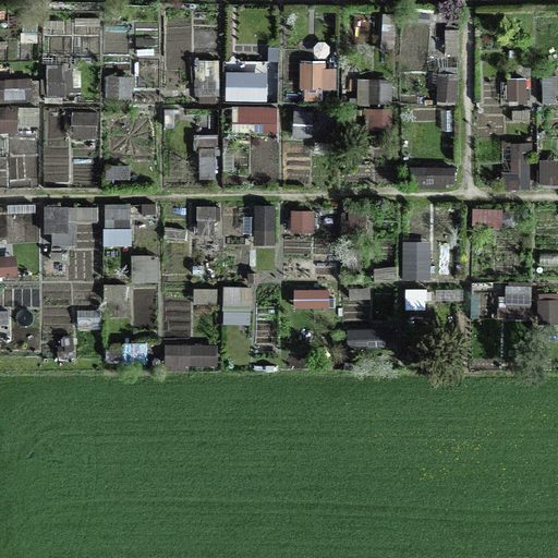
[(220,99),(220,58),(195,58),(195,99),(220,99)]
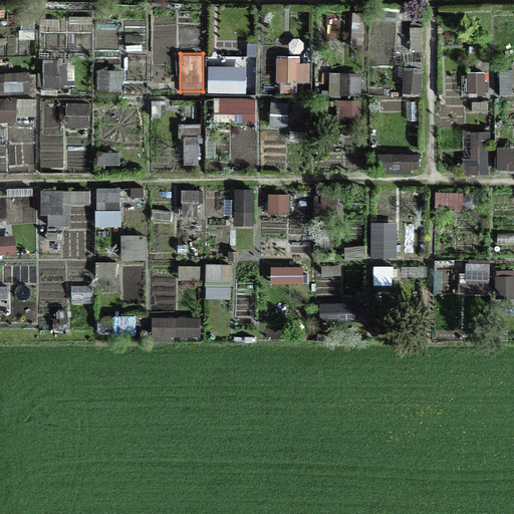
[(299,55),(276,55),(275,79),(280,79),(280,89),(299,89),(299,82),(309,82),(309,60),(299,60),(299,55)]
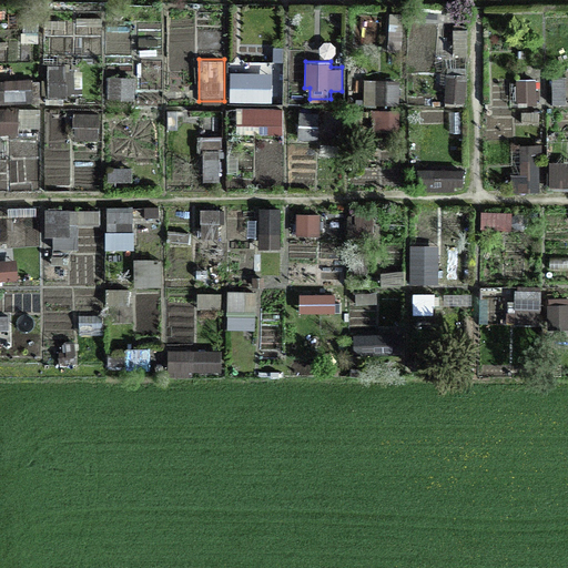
[(48,62),(47,98),(82,98),(83,63),(48,62)]
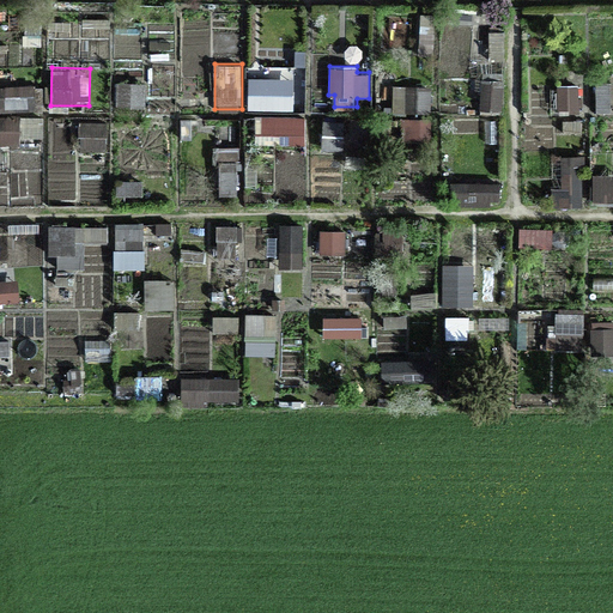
[(478,113),(501,114),(503,71),(480,70),(478,113)]
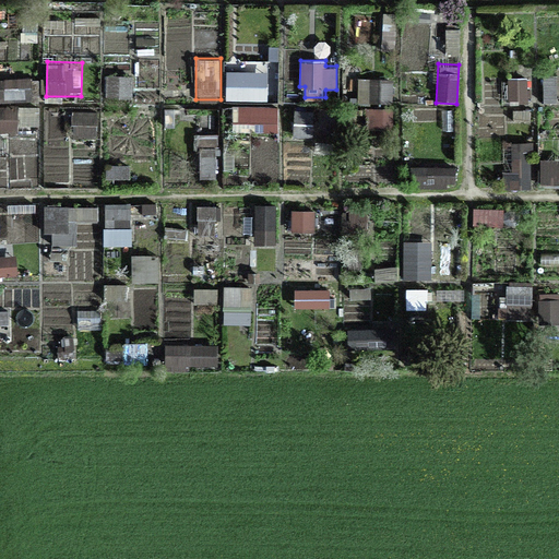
[(558,100),(558,72),(544,73),(544,100),(558,100)]
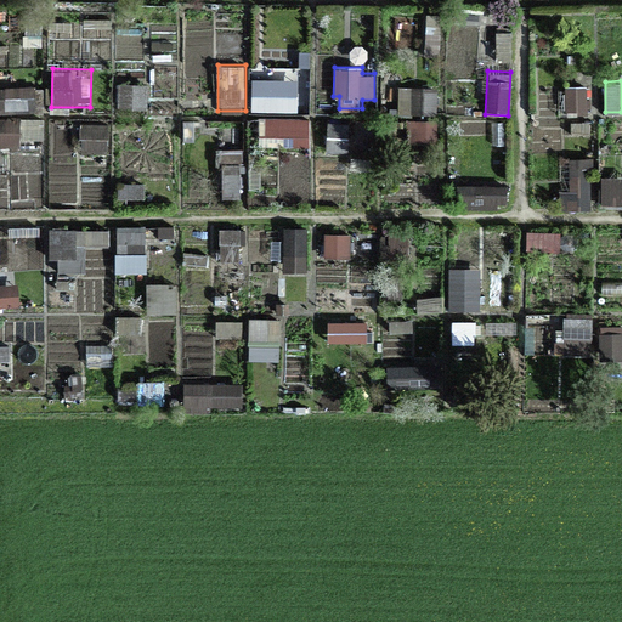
[(253,82),(253,108),(297,109),(297,83),(253,82)]
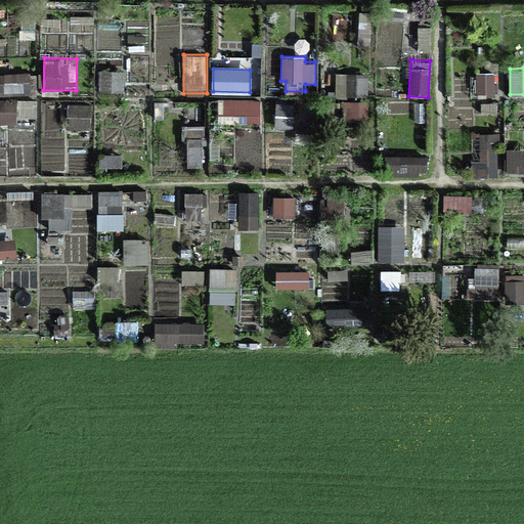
[(124,70),(98,70),(98,90),(124,90),(124,70)]
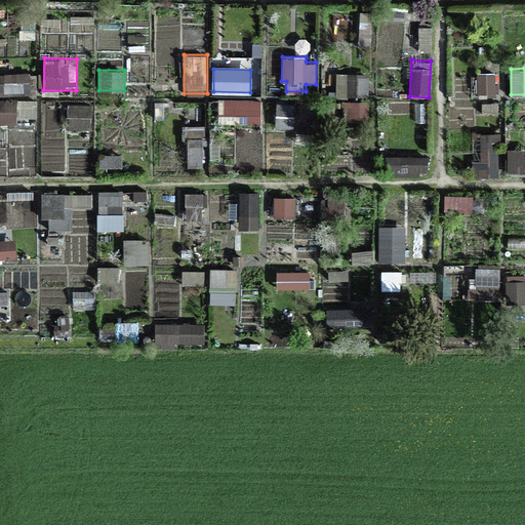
[(0,94),(31,93),(31,71),(0,72),(0,94)]
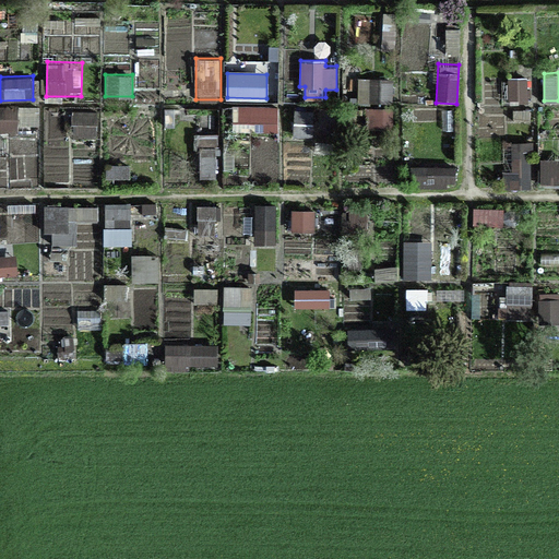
[(355,102),(393,102),(394,76),(356,76),(355,102)]
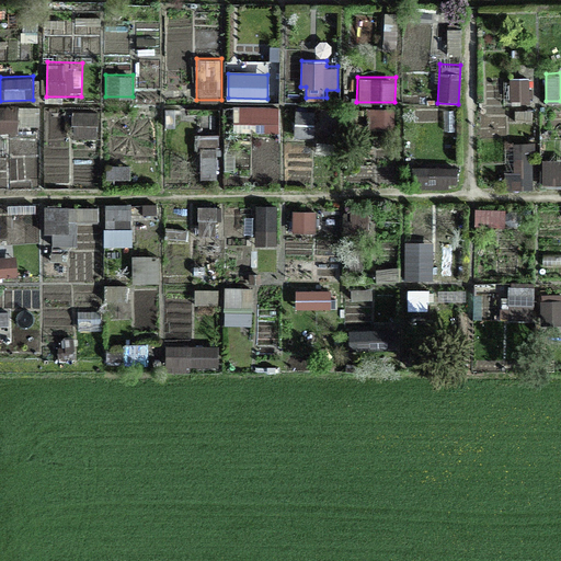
[(503,103),(531,103),(531,77),(503,77),(503,103)]
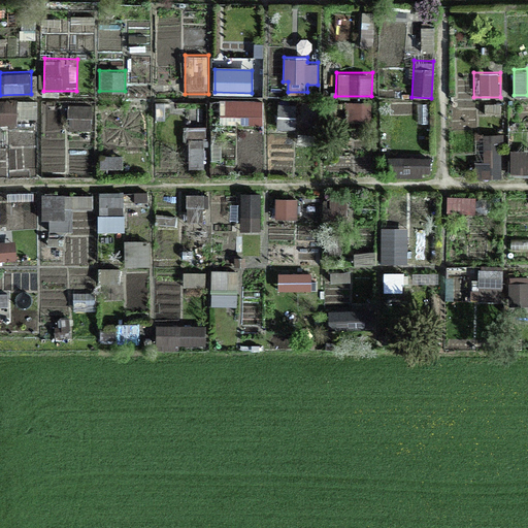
[(0,124),(15,125),(17,100),(0,99),(0,124)]
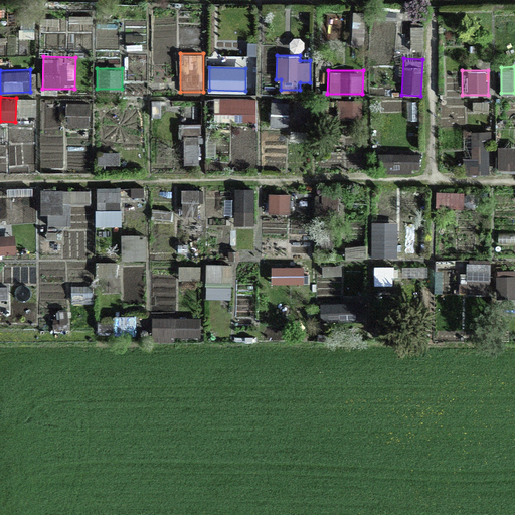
[(339,119),(363,118),(362,99),(339,100),(339,119)]
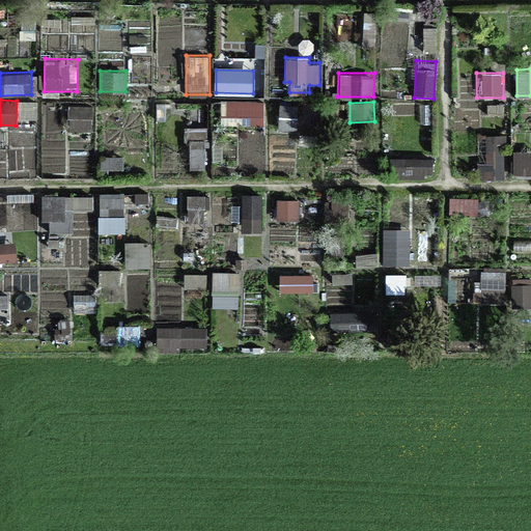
[(277,129),(297,130),(298,104),(278,103),(277,129)]
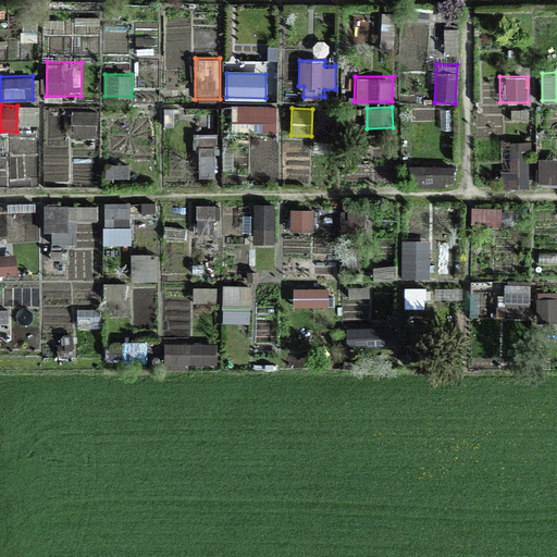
[(99,134),(99,111),(72,110),(71,133),(99,134)]
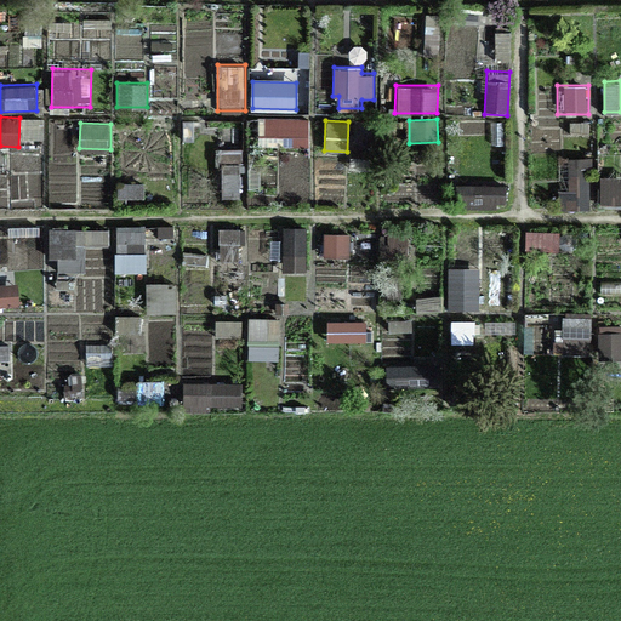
[(591,158),(565,158),(565,206),(590,206),(591,158)]
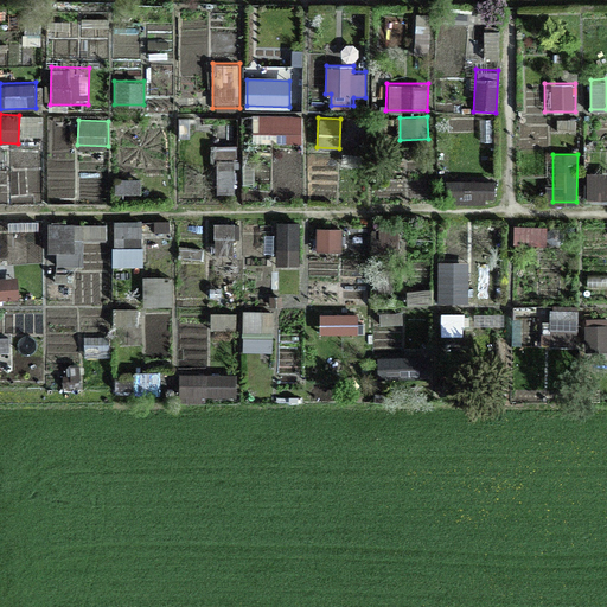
[(606,170),(587,170),(587,203),(606,202),(606,170)]
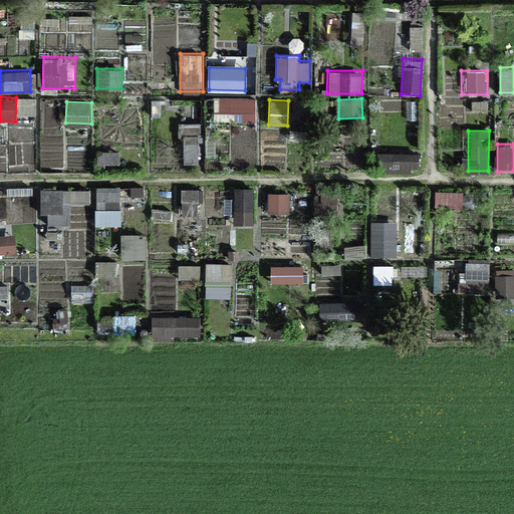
[(420,174),(420,152),(378,152),(378,174),(420,174)]
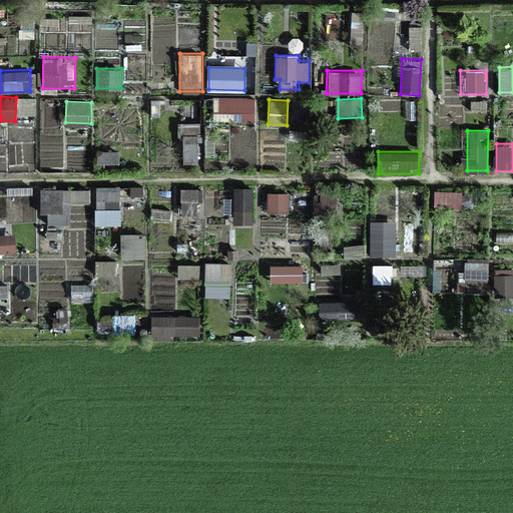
[(121,226),(120,186),(95,186),(96,226),(121,226)]
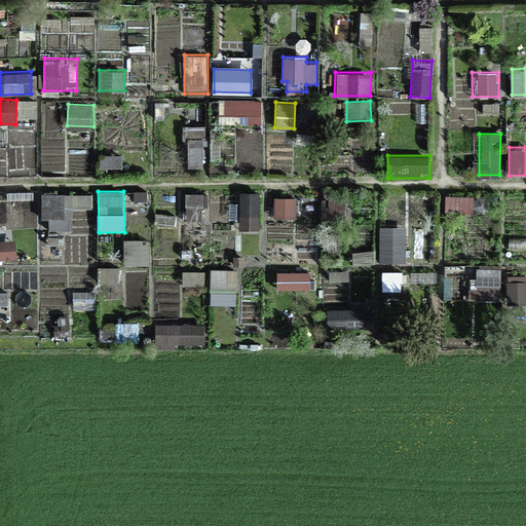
[(238,229),(260,229),(260,191),(238,191),(238,229)]
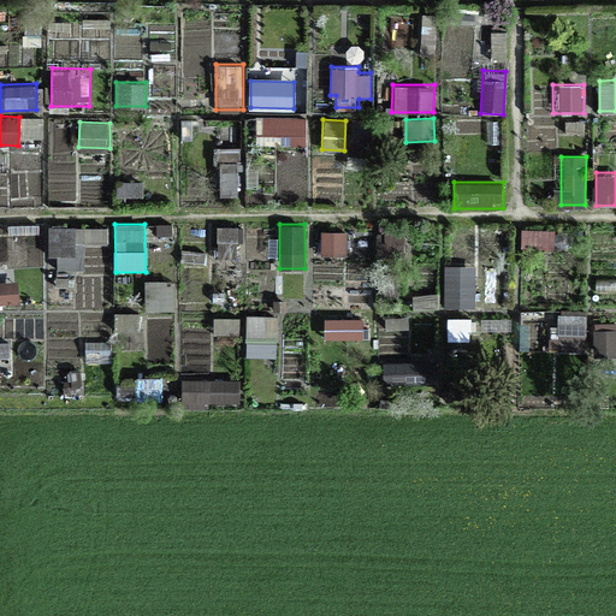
[(108,226),(47,225),(46,254),(55,254),(55,268),(86,270),(86,247),(107,247),(108,226)]
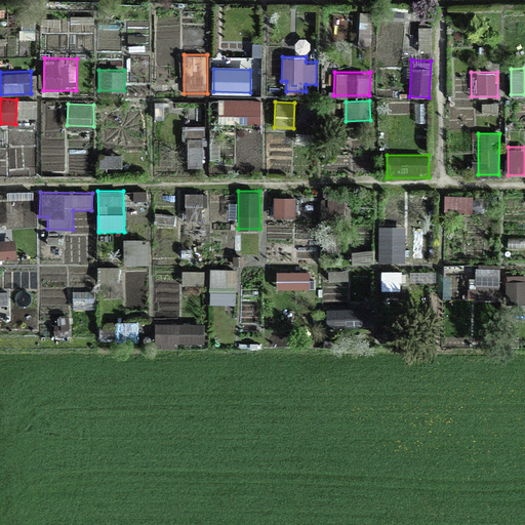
[(206,193),(185,192),(185,218),(205,219),(206,193)]
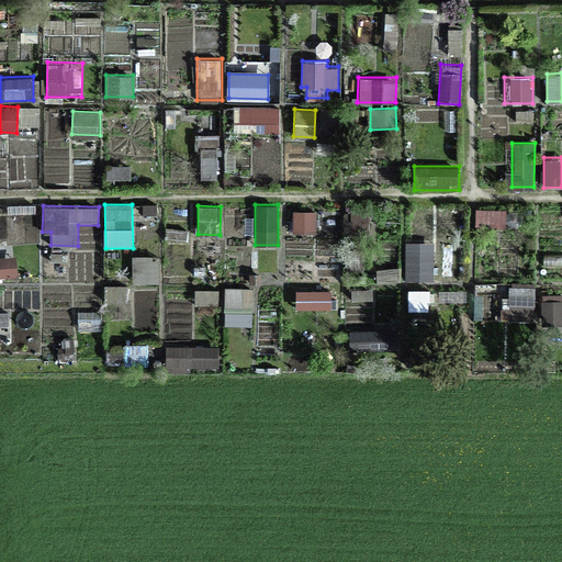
[(475,226),(506,226),(506,208),(475,206),(475,226)]
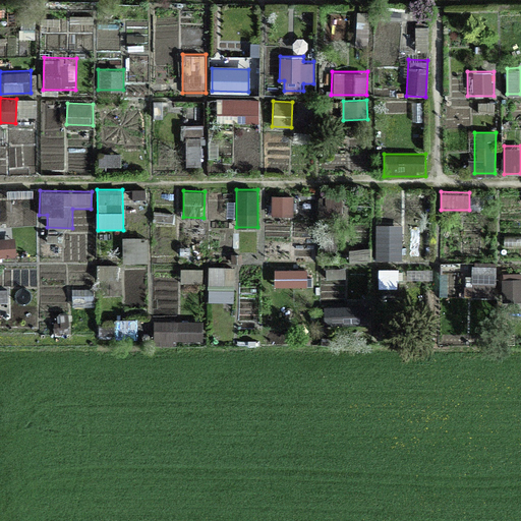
[(342,221),(342,192),(319,192),(317,220),(342,221)]
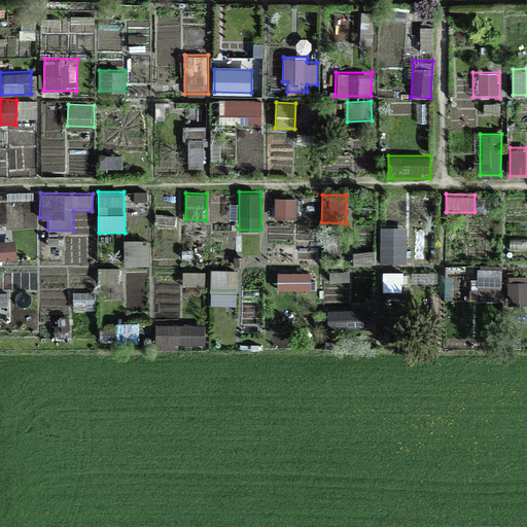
[(273,218),(296,218),(296,197),(273,197),(273,218)]
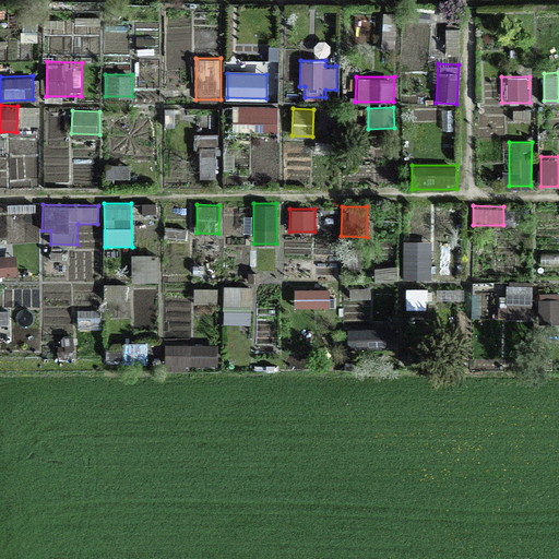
[(0,275),(18,273),(15,253),(0,254),(0,275)]
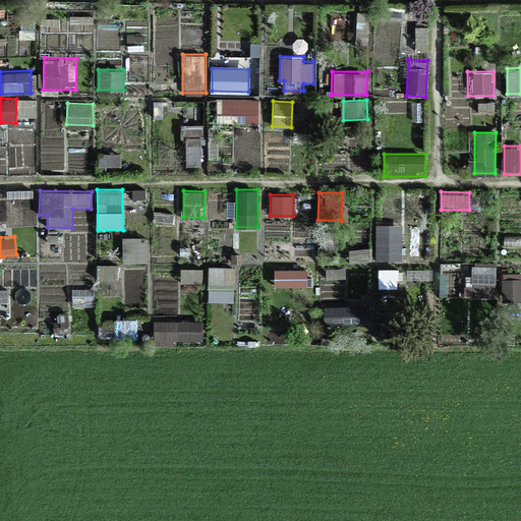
[(148,236),(122,236),(123,262),(149,261),(148,236)]
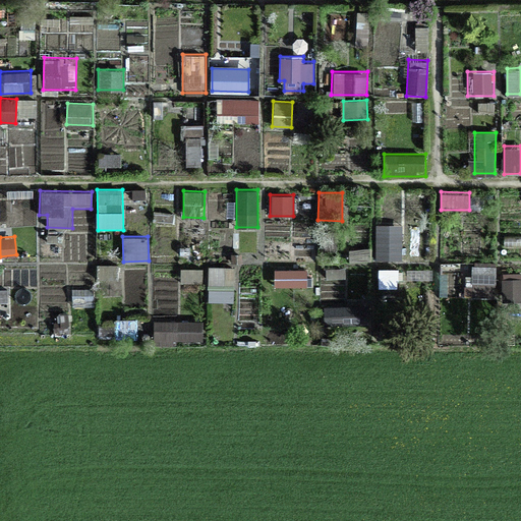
[(495,298),(497,261),(470,261),(470,284),(462,284),(462,297),(495,298)]
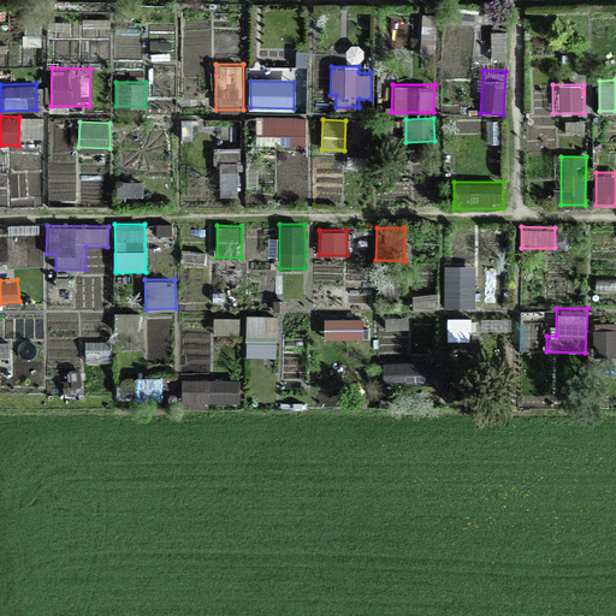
[(140,312),(113,313),(114,331),(140,331),(140,312)]
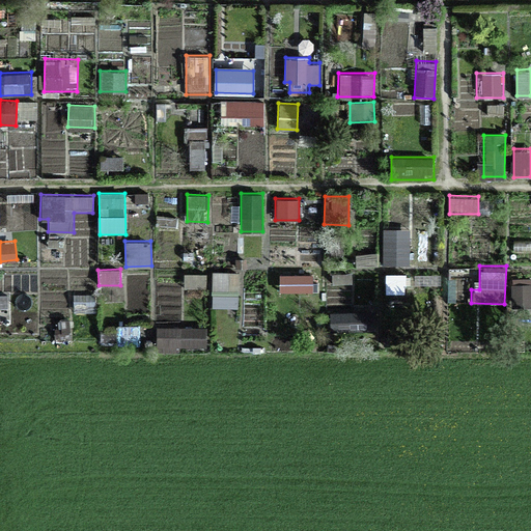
[(184,288),(207,287),(206,271),(184,272),(184,288)]
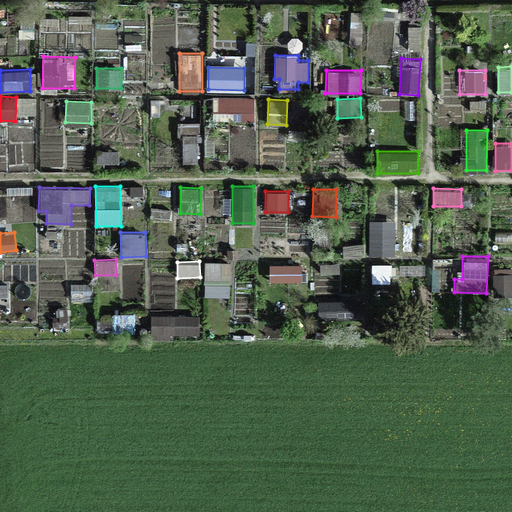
[(231,297),(231,263),(204,264),(205,297),(231,297)]
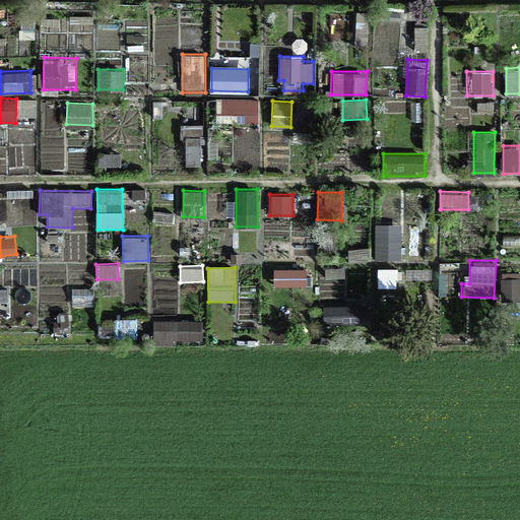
[(519,301),(519,276),(499,277),(500,303),(519,301)]
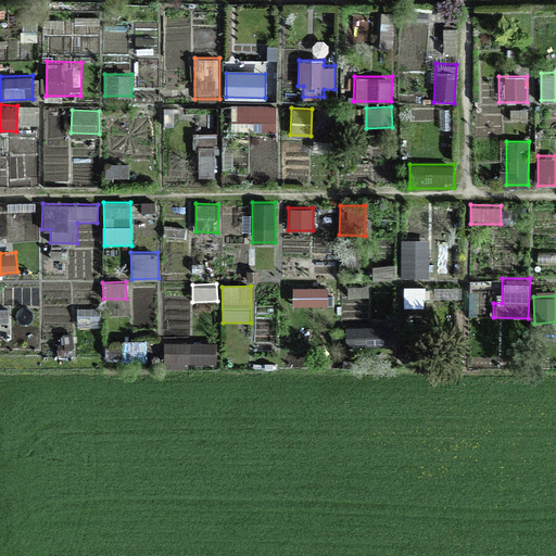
[(386,327),(350,328),(351,348),(387,346),(386,327)]
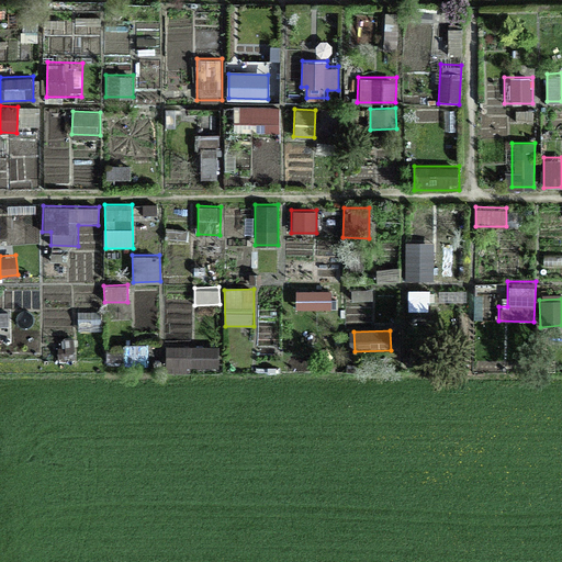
[(75,362),(76,336),(58,335),(56,361),(75,362)]
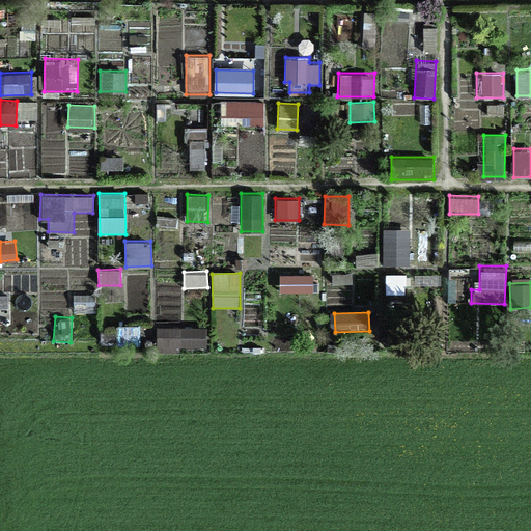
[(207,347),(206,326),(156,327),(156,348),(207,347)]
